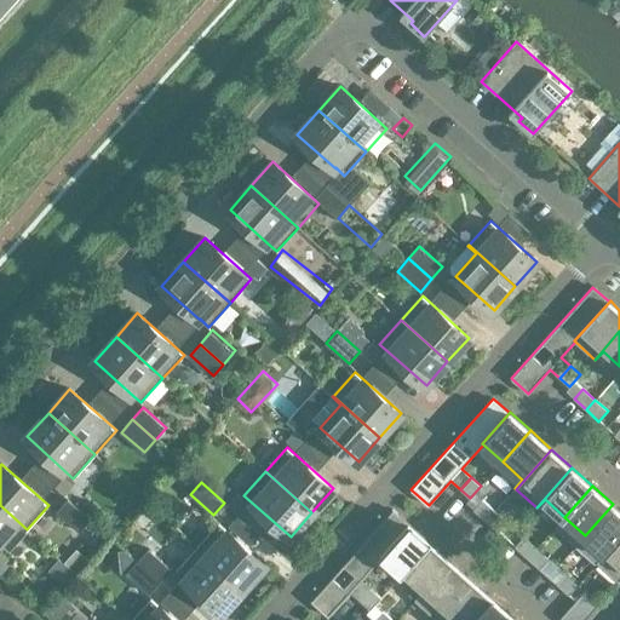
[(68,499),(57,511),(80,532),(91,520),(68,499)]
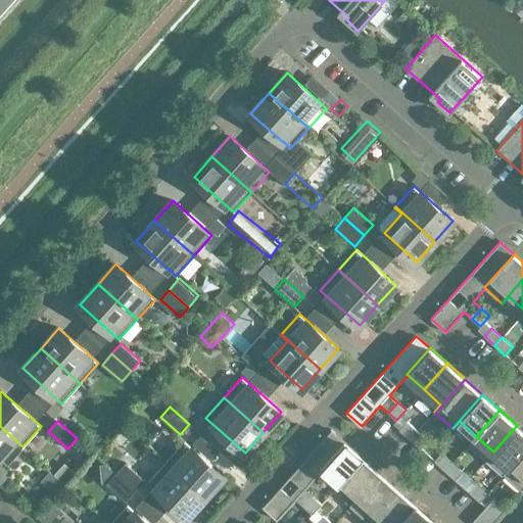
[(410,439),(418,431),(407,422),(399,430),(410,439)]
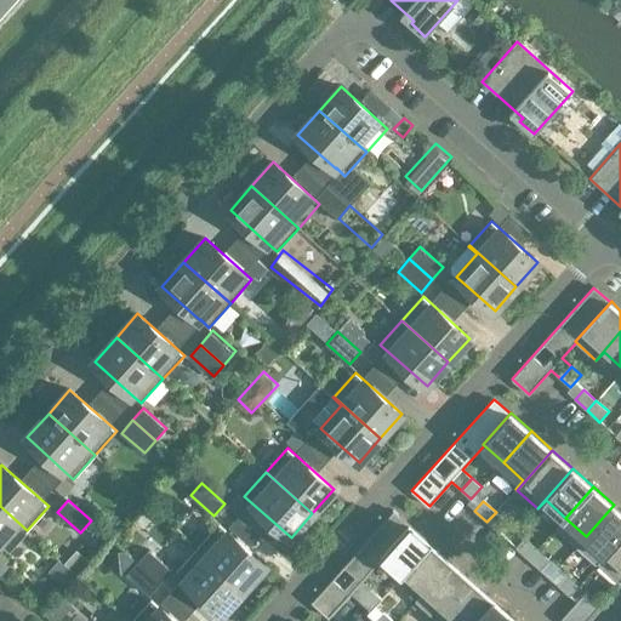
[(620,511),(614,505),(586,536),(605,554),(598,563),(598,564),(620,537),(620,511)]
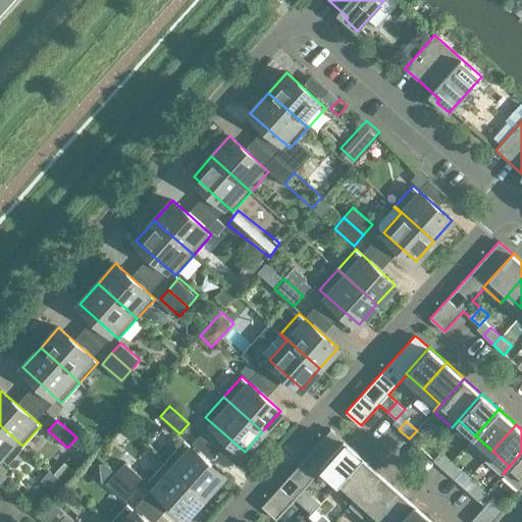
[(22,446),(0,425),(0,456),(14,440),(21,447),(22,446)]
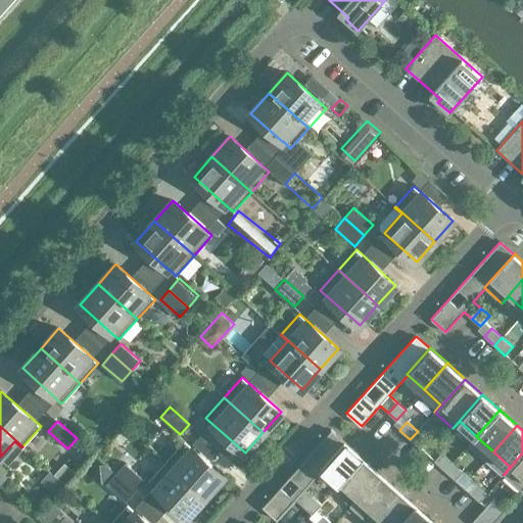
[(277,520),(295,500),(303,507),(313,496),(304,489),(323,469),(323,468),(346,441),(345,441),(344,441),(332,430),(263,507),(277,520)]
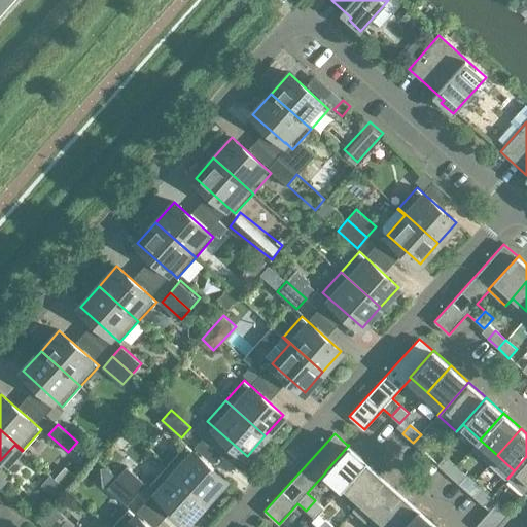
[(431,444),(421,434),(413,443),(424,453),(431,444)]
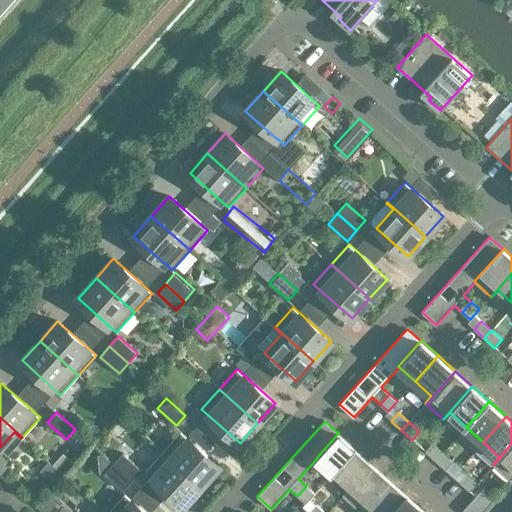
[(181,432),(163,451),(196,481),(201,486),(219,466),(181,432)]
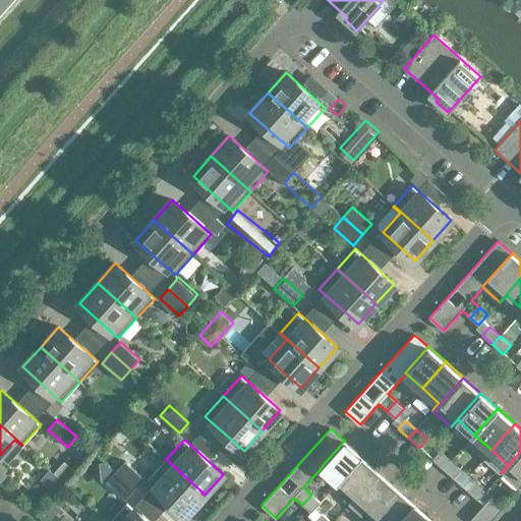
[(322,466),(322,467),(339,481),(362,456),(345,440),(322,466)]
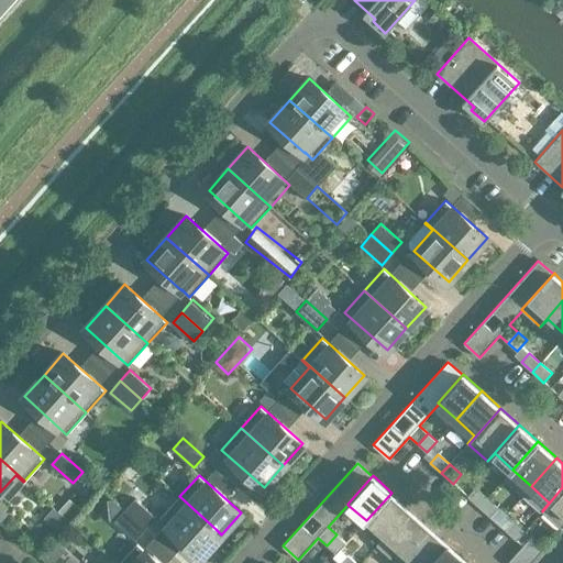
[(478,507),(487,497),(476,487),(467,496),(478,507)]
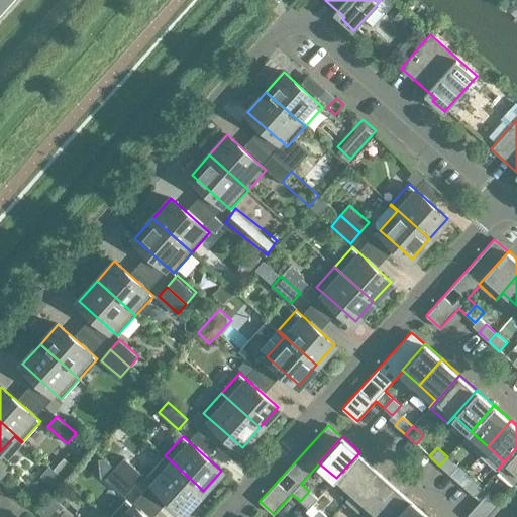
[(516,447),(498,470),(516,485),(516,484),(516,447)]
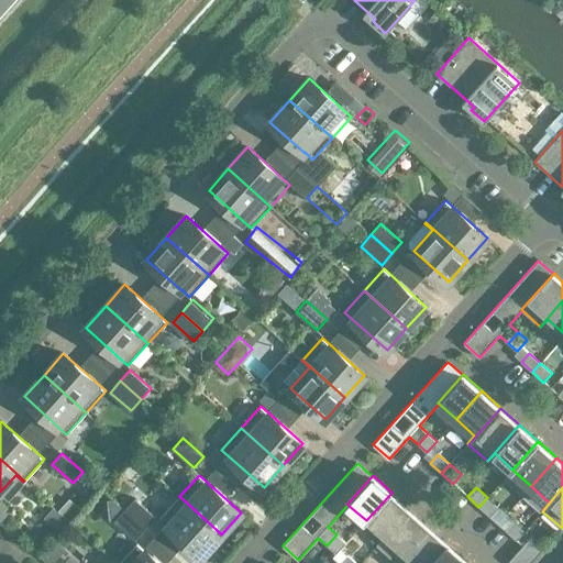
[(410,509),(392,493),(366,520),(384,537),(376,544),(377,545),(410,509)]
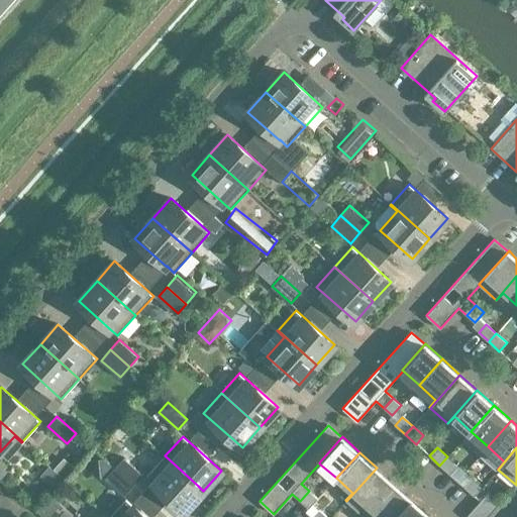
[(203,491),(198,486),(165,455),(146,476),(186,510),(203,491)]
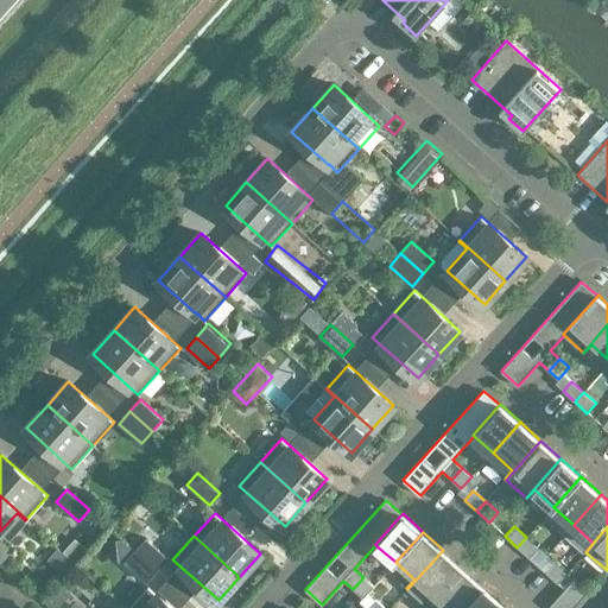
[(538,549),(526,537),(517,548),(530,558),(538,549)]
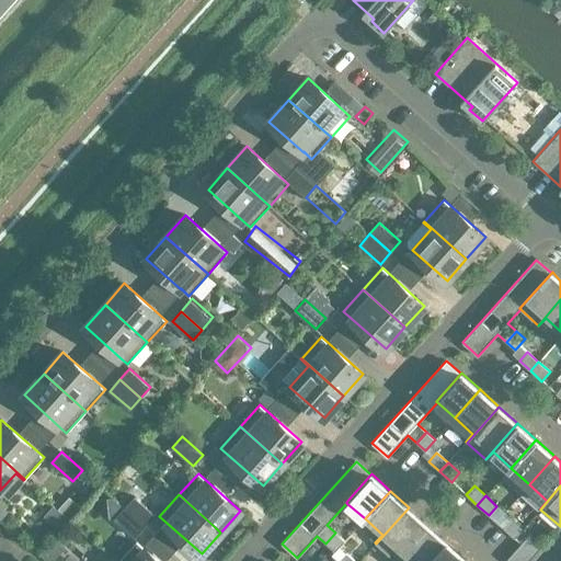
[(135,496),(124,507),(145,526),(155,515),(135,496)]
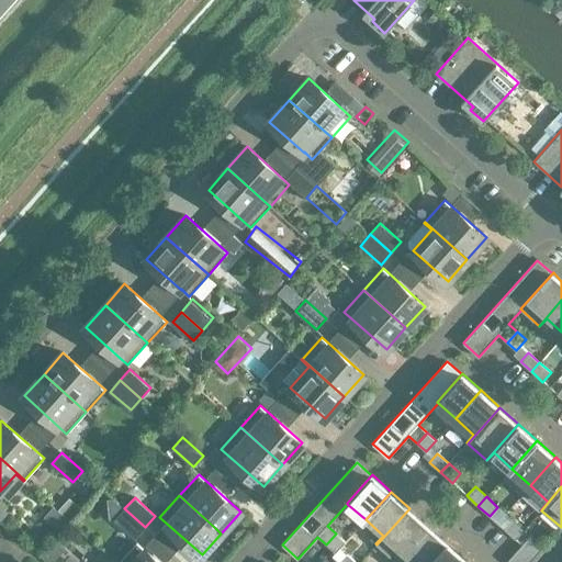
[(145,527),(124,508),(114,519),(135,538),(145,527)]
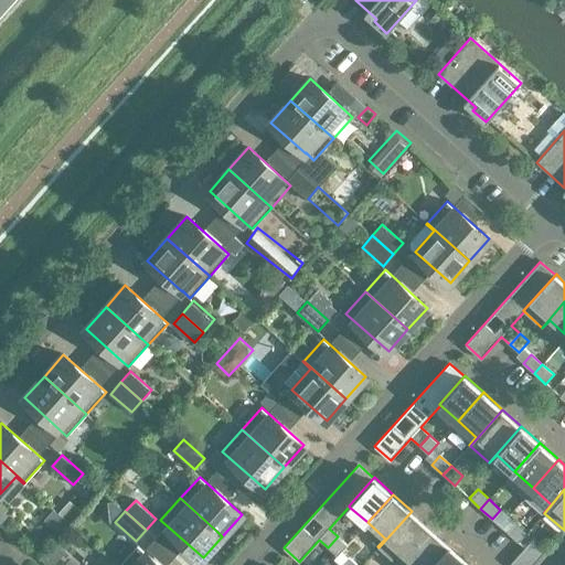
[(412,511),(379,547),(397,564),(430,528),(412,511)]
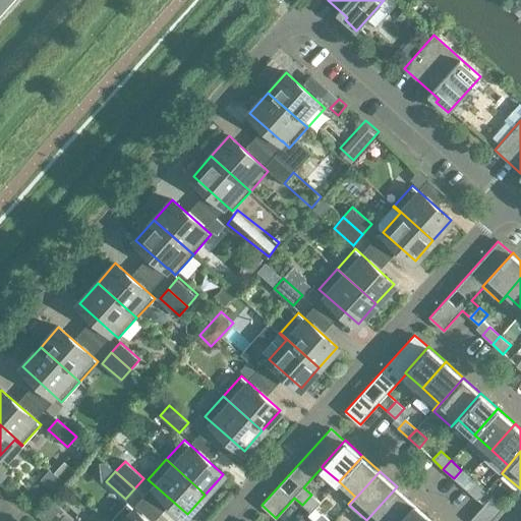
[(485,491),(475,482),(467,490),(478,500),(485,491)]
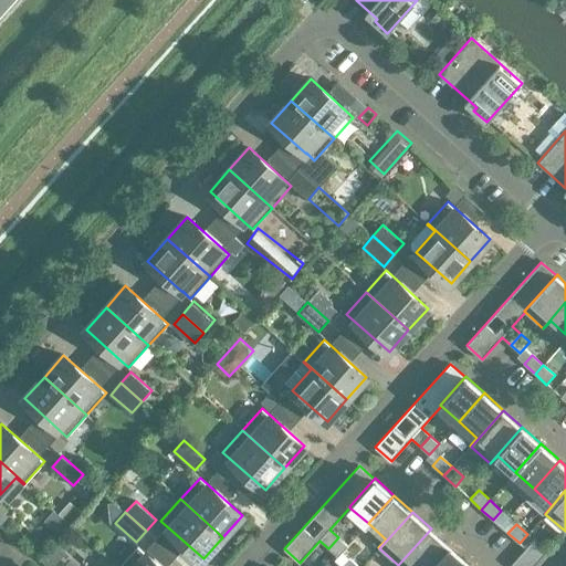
[(431,528),(398,565),(399,565),(406,557),(415,565),(430,565),(450,545),(431,528)]
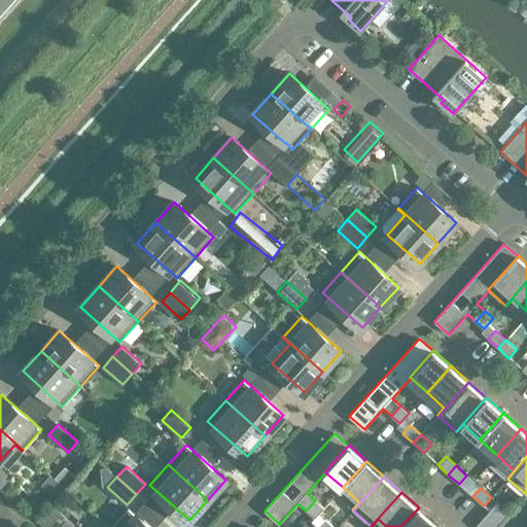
[(315,500),(306,511),(315,518),(324,507),(315,500)]
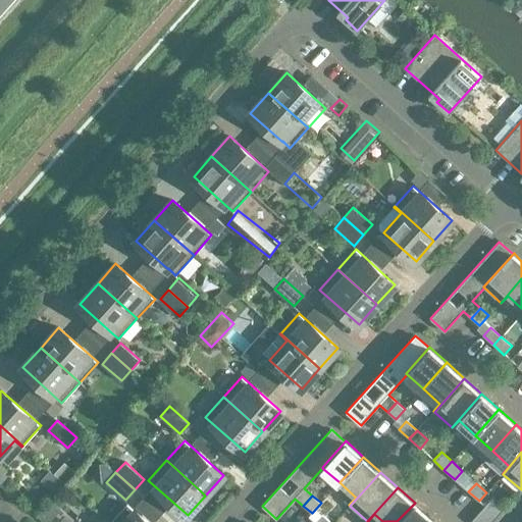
[(504,509),(492,498),(486,505),(498,515),(504,509)]
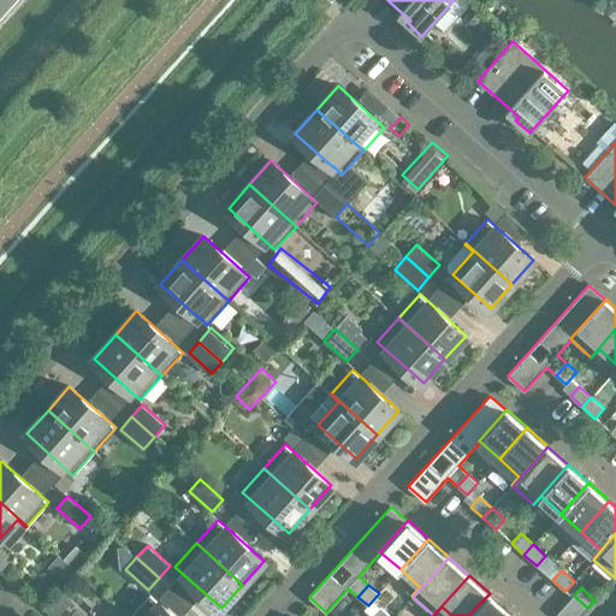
[(490,593),(468,615),(505,615),(510,611),(490,593)]
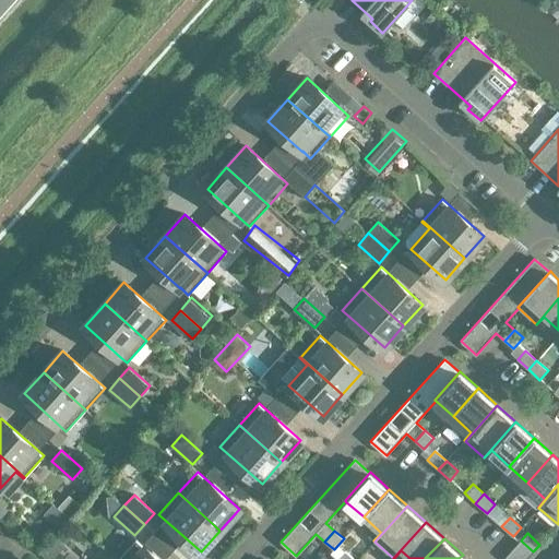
[(158,558),(137,539),(118,558),(158,558)]
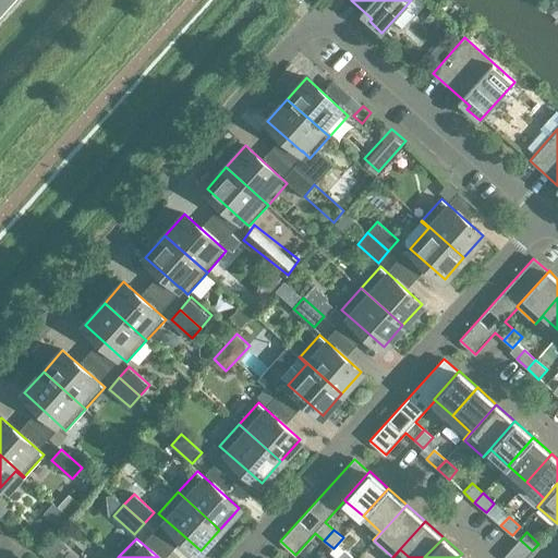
[(504,557),(525,557),(532,550),(520,540),(504,557)]
